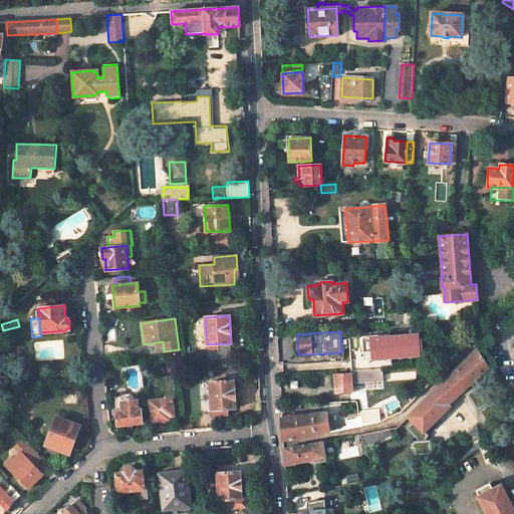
[(418,335),(378,338),(378,340),(370,340),(370,351),(373,351),(374,358),(410,355),(411,352),(419,351),(418,335)]
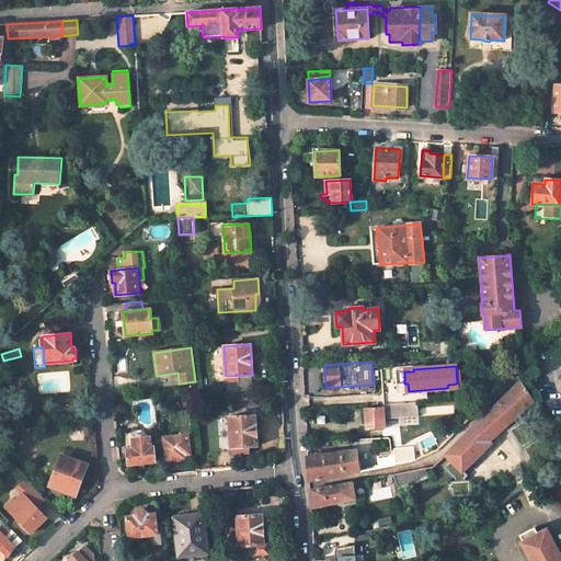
[(252,375),(226,376),(226,381),(227,392),(252,389),(252,375)]
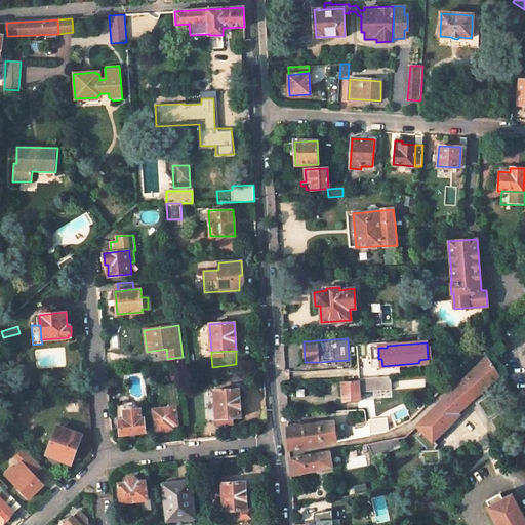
[(487,357),(416,426),(420,431),(415,437),(426,447),(426,450),(421,450),(421,452),(419,452),(420,457),(421,457),(422,463),(442,462),(441,451),(434,451),(434,447),(436,445),(433,442),(459,415),(457,413),(481,393),(484,398),(477,403),(487,419),(489,418),(494,426),(493,427),(497,432),(511,422),(511,421),(513,420),(505,408),(503,409),(490,390),(489,391),(487,388),(499,376),(487,357)]
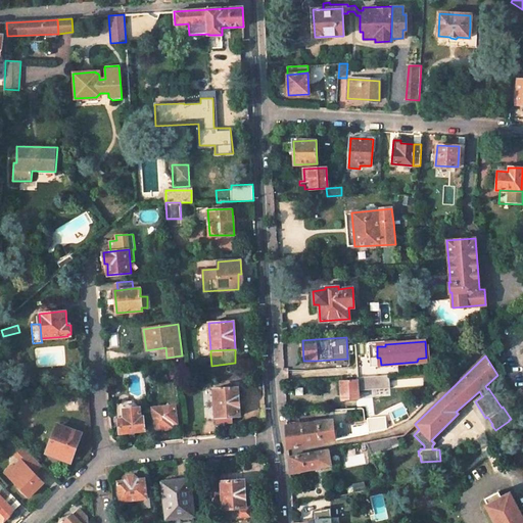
[(390,388),(389,375),(358,378),(358,379),(340,381),(341,394),(343,394),(343,400),(359,399),(359,390),(390,388)]
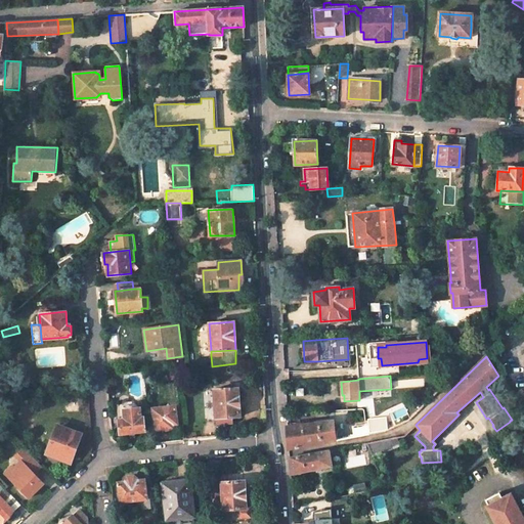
[(238,388),(214,390),(216,424),(232,423),(232,417),(239,417),(238,388)]
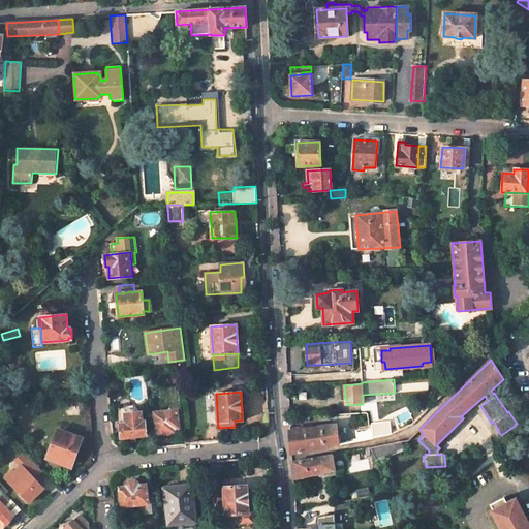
[(177,410),(153,412),(156,434),(175,432),(174,428),(179,428),(177,410)]
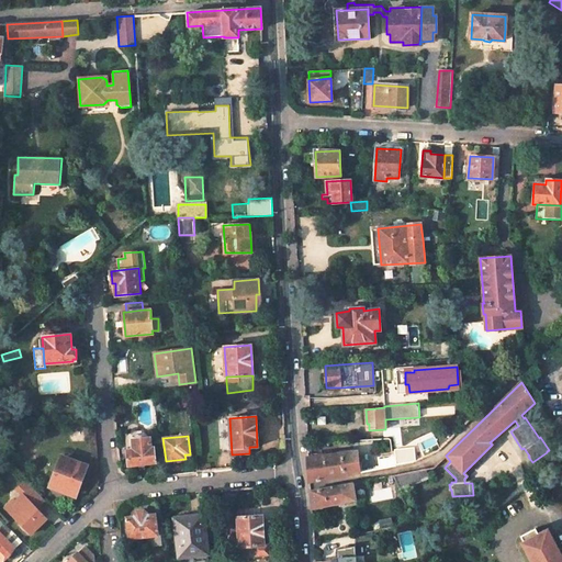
[(147,439),(126,442),(127,450),(148,448),(147,439)]
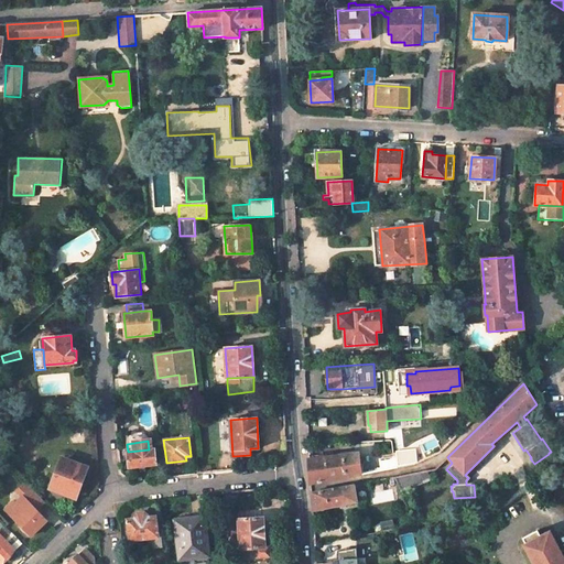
[(149,449),(128,452),(129,467),(156,464),(154,448),(149,449)]
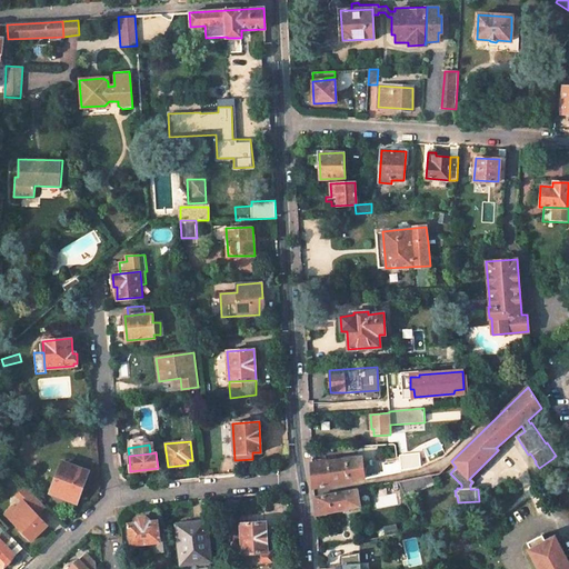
[(425,466),(423,461),(418,462),(418,461),(411,462),(409,453),(399,455),(399,457),(397,457),(399,460),(401,471),(412,469),(418,468),(425,466)]
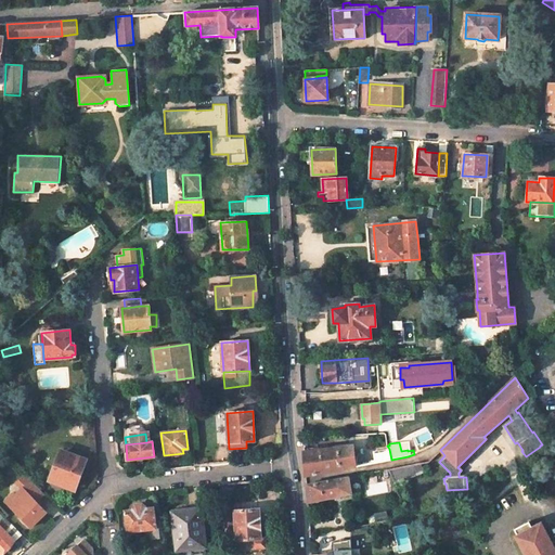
[(352,446),(304,452),(306,476),(355,467),(352,446)]
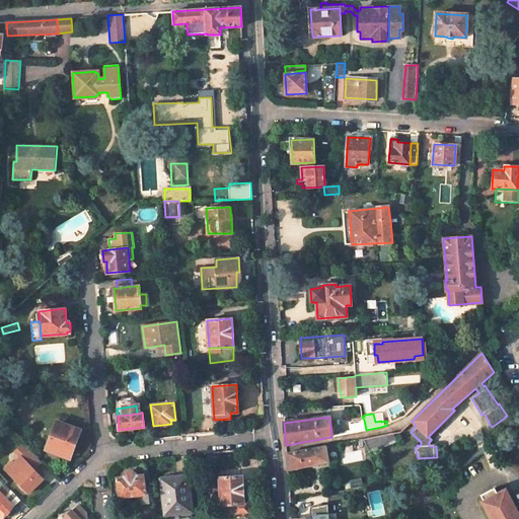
[(364,420),(349,422),(350,433),(366,431),(366,430),(364,420)]
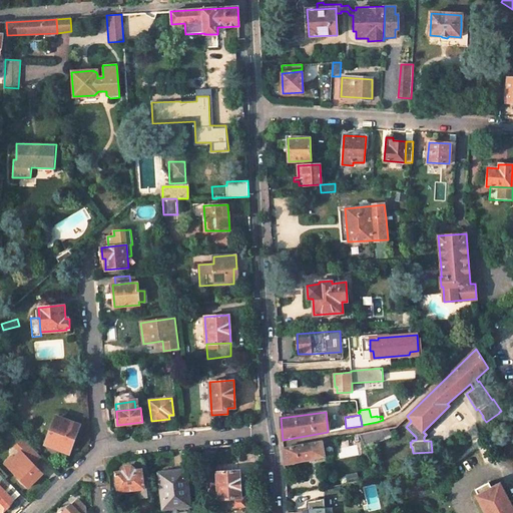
[(195,418),(183,420),(183,428),(196,426),(195,418)]
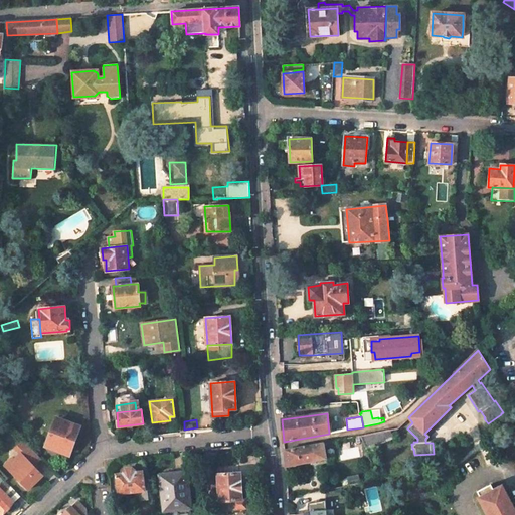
[(56,420),(47,444),(69,453),(78,428),(56,420)]
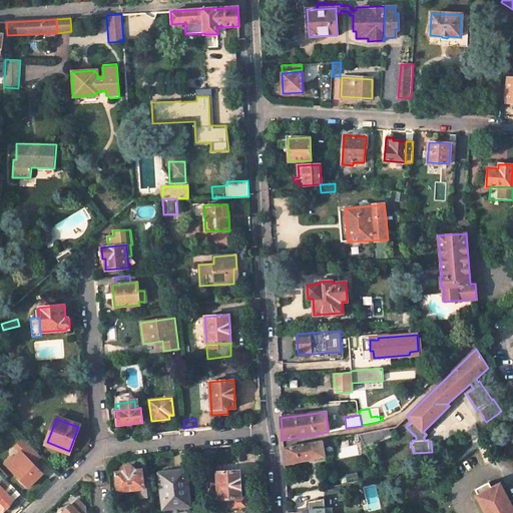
[(402,432),(397,425),(396,426),(359,434),(365,447),(402,432)]
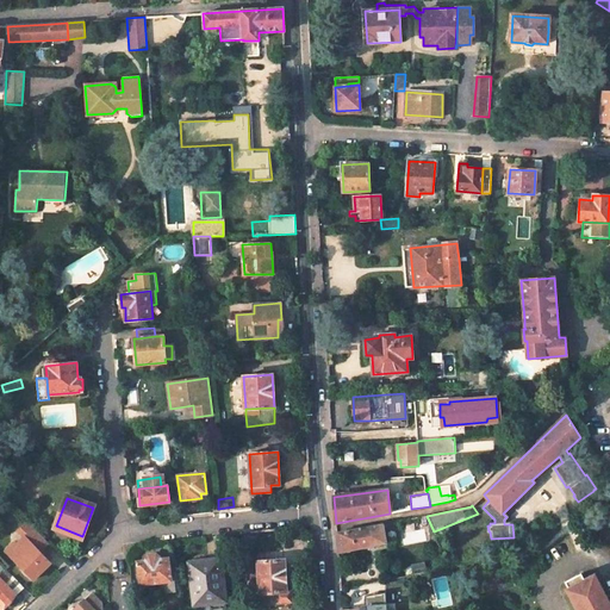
[(25,536),(17,543),(13,542),(5,551),(33,579),(50,562),(48,560),(39,552),(42,551),(38,548),(47,541),(33,527),(27,521),(18,529),(25,536)]
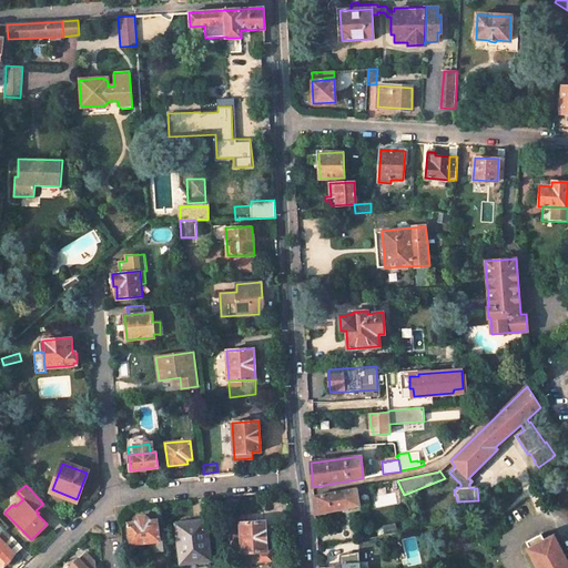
[(357,488),(314,496),(315,515),(361,506),(357,488)]
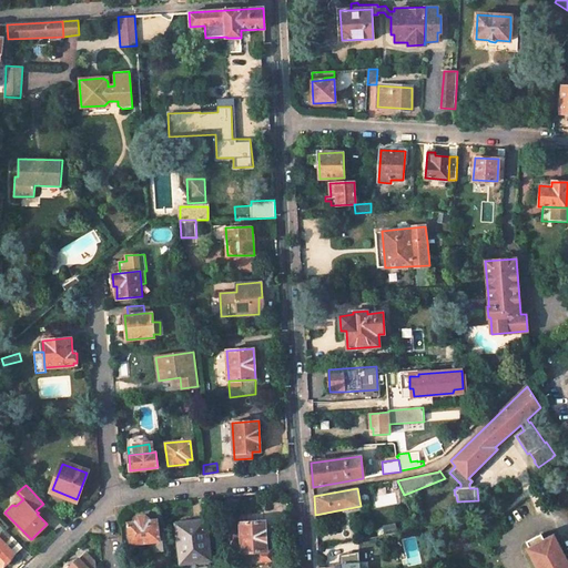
[(137,523),(129,523),(131,544),(160,541),(158,519),(149,520),(149,518),(145,516),(139,517),(137,520),(137,523)]
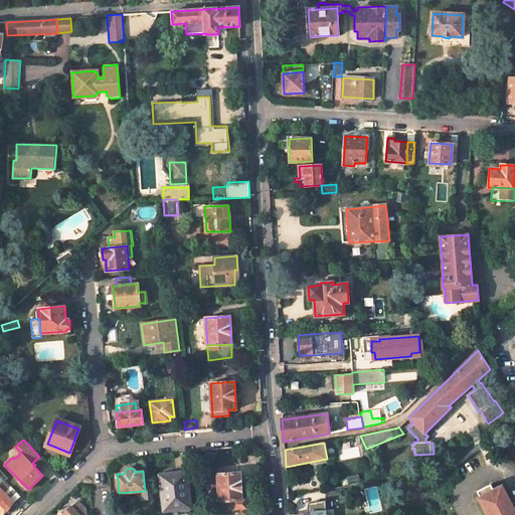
[(186,472),(163,475),(165,490),(162,491),(164,510),(190,507),(186,472)]
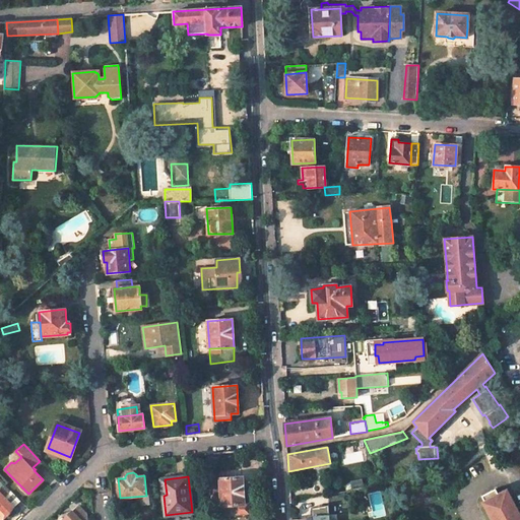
[(243,477),(220,478),(222,510),(236,509),(236,512),(249,512),(249,501),(244,502),(243,477)]
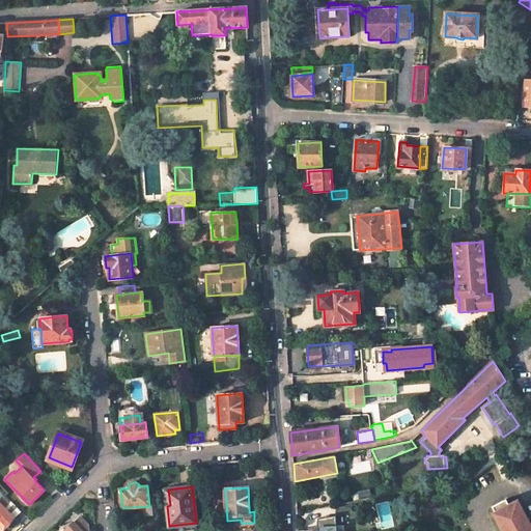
[(0,530),(15,519),(22,511),(11,501),(9,503),(2,496),(0,497),(0,530)]
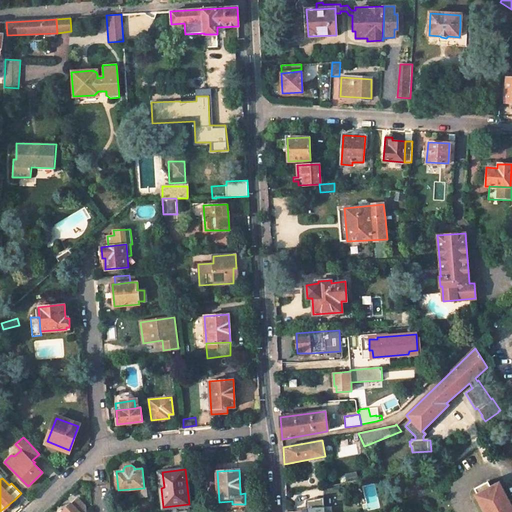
[(511,511),(511,505),(499,481),(491,486),(488,481),(474,488),(477,493),(475,494),(484,511),(511,511)]
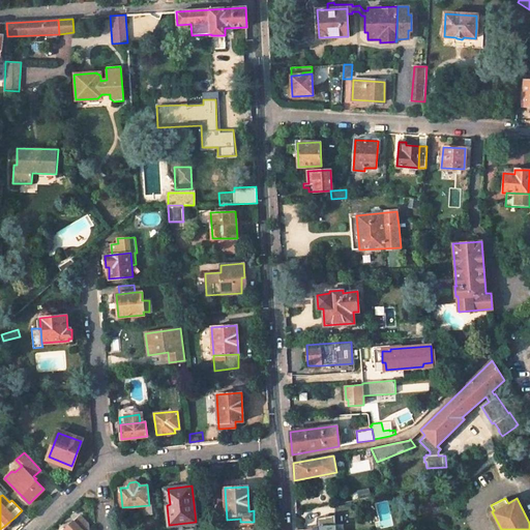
[(74,521),(82,529),(88,529),(89,529),(89,523),(81,514),(74,521)]
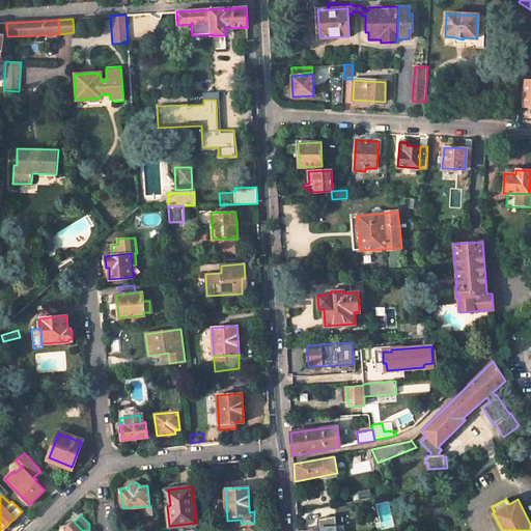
[(65,530),(63,530),(82,530),(74,522),(65,530)]
